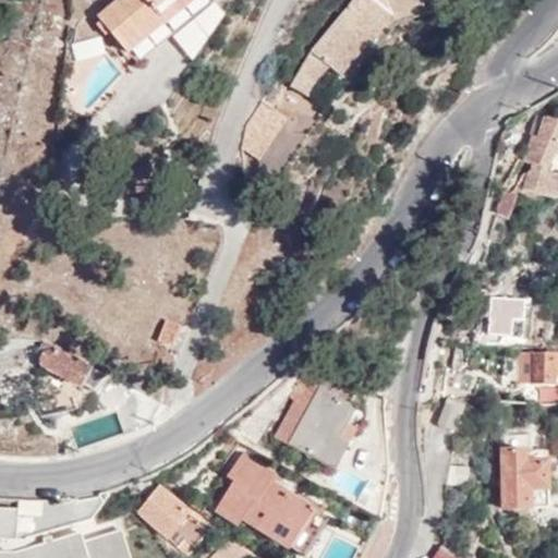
[(119,0),(99,17),(136,63),(213,0),(119,0)]
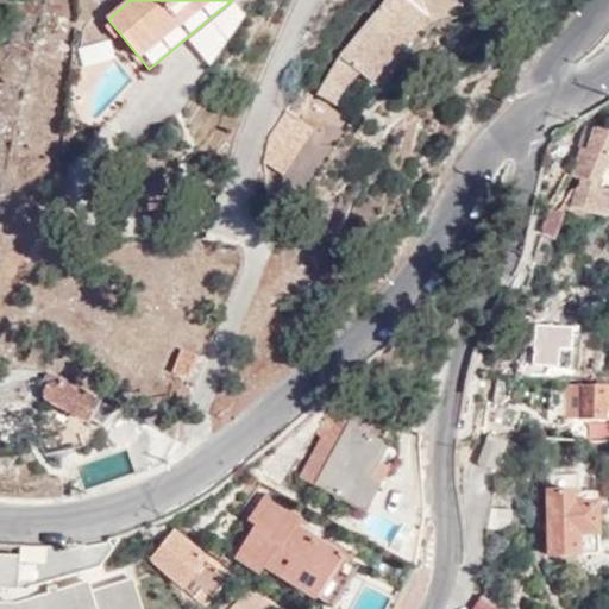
[(316,95),(334,106),(355,70),(371,83),(427,16),(460,6),(458,0),(384,0),(338,56),(316,95)]
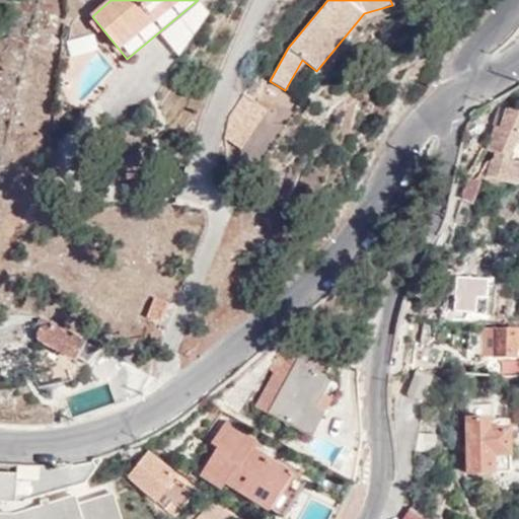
[(237,106),(248,115),(256,102),(245,94),(237,106)]
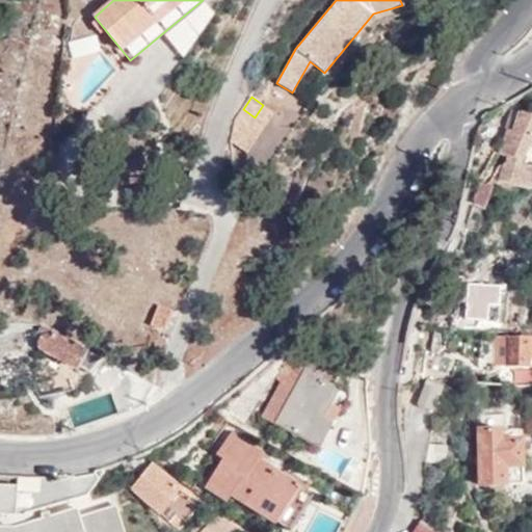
[(255,117),(243,109),(236,120),(231,141),(245,153),(274,113),(263,105),(255,117)]
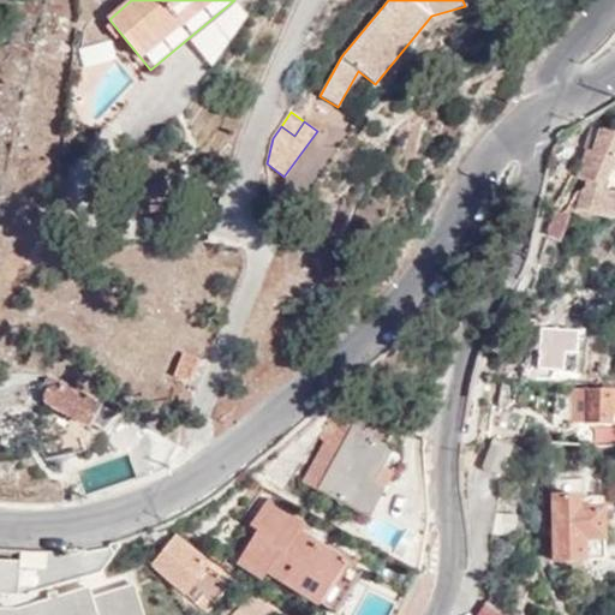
[(589,125),(581,148),(585,149),(592,151),(599,129),(589,125)]
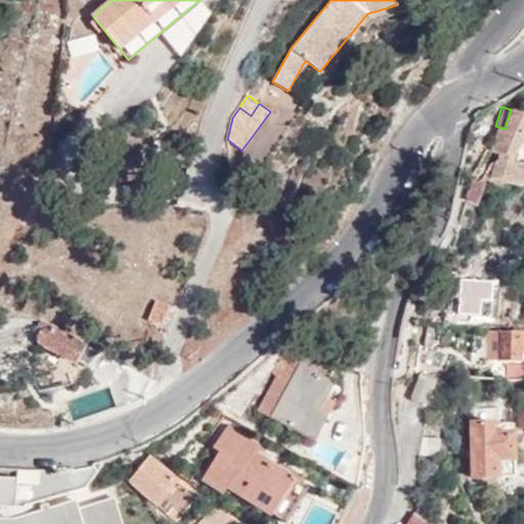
[(498,127),(492,150),(499,154),(497,162),(495,161),(491,175),(523,186),(523,112),(511,110),(505,129),(498,127)]
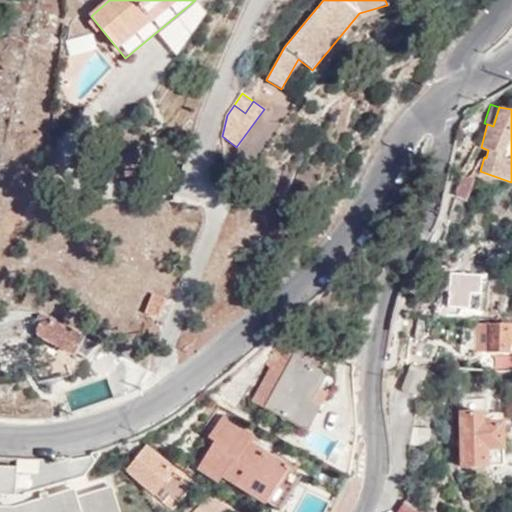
[(492,274),(486,274),(486,276),(454,271),(449,307),(481,311),(485,281),(490,281),(492,274)]
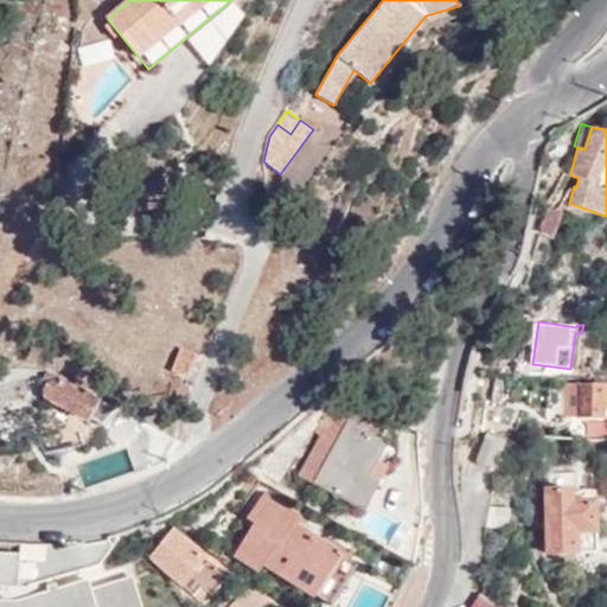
[(181,345),(171,371),(191,377),(199,351),(181,345)]
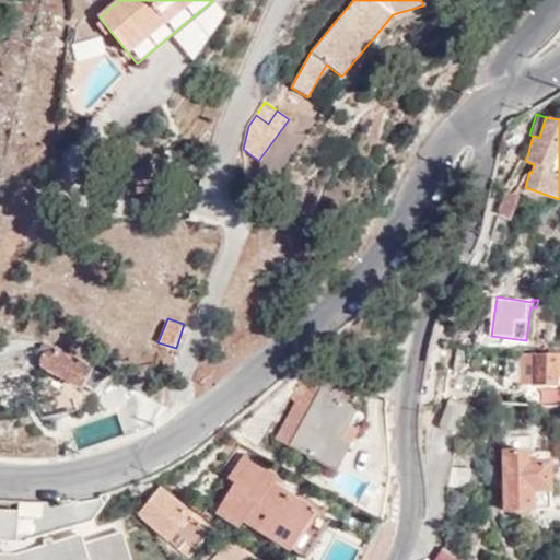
[(108,377),(44,341),(37,351),(44,356),(42,358),(42,362),(42,363),(44,366),(82,387),(84,385),(95,391),(108,377)]
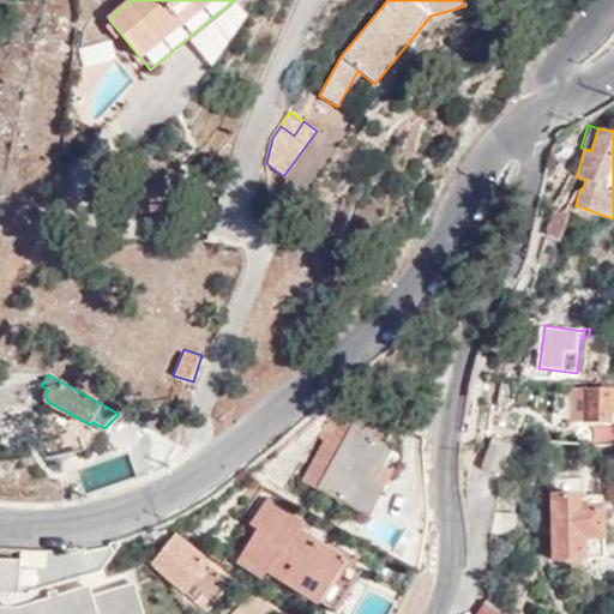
[(609,390),(587,391),(589,421),(613,420),(613,396),(609,397),(609,390)]
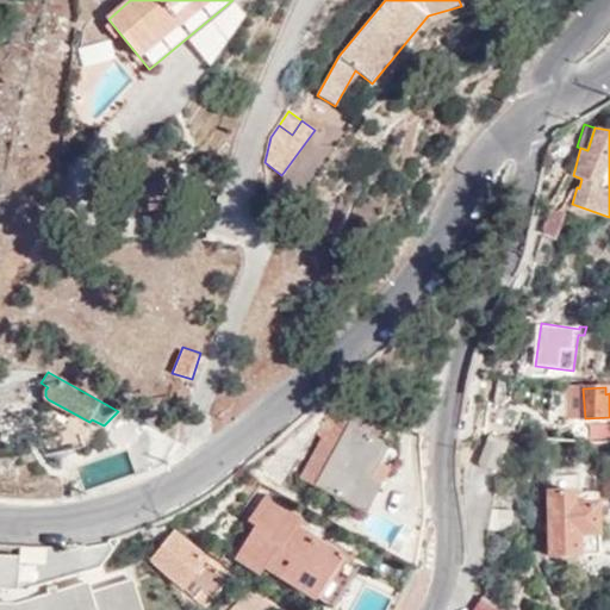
[(520,410),(499,404),(496,418),(515,425),(520,410)]
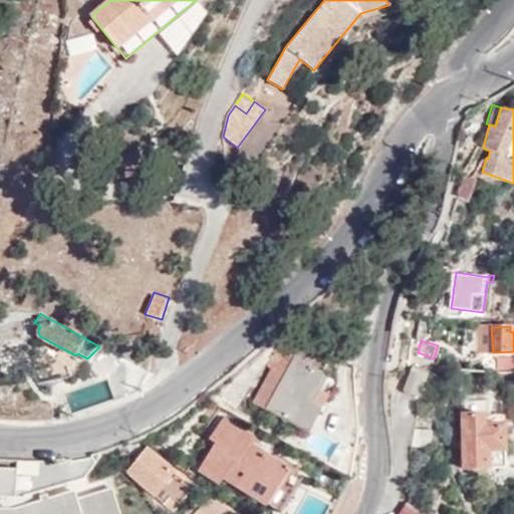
[(270,368),(253,401),(265,408),(307,431),(320,407),(311,402),(319,387),(326,373),(294,355),(293,356),(279,349),(265,366),(270,368)]
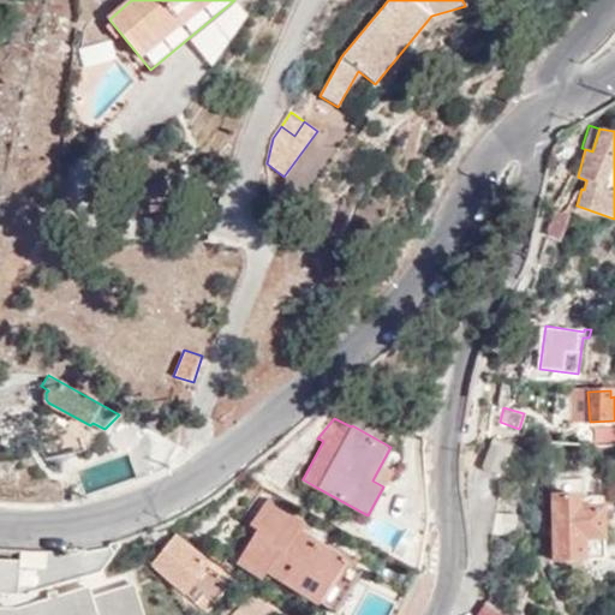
[(485,467),(502,473),(513,443),(500,437),(497,436),(485,467)]
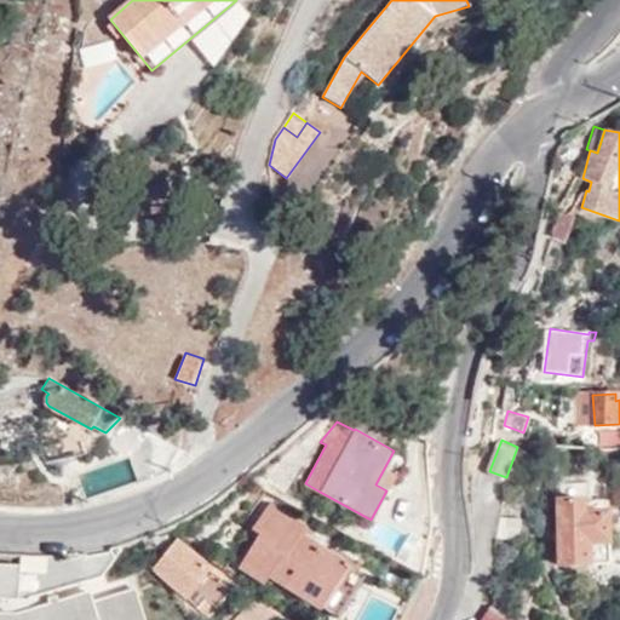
[(385,466),(375,484),(386,491),(396,474),(385,466)]
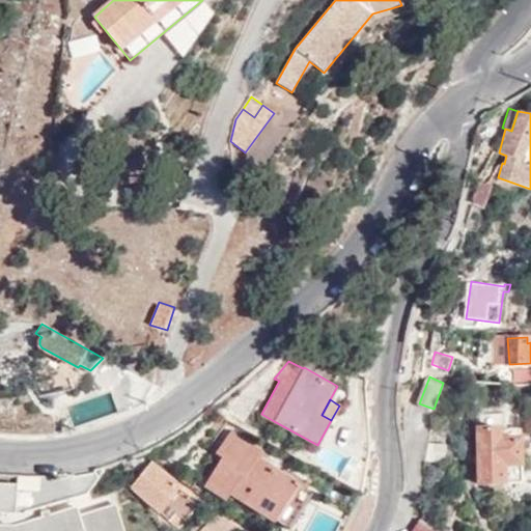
[(478,425),(479,480),(525,479),(524,436),(503,436),(503,425),(478,425)]
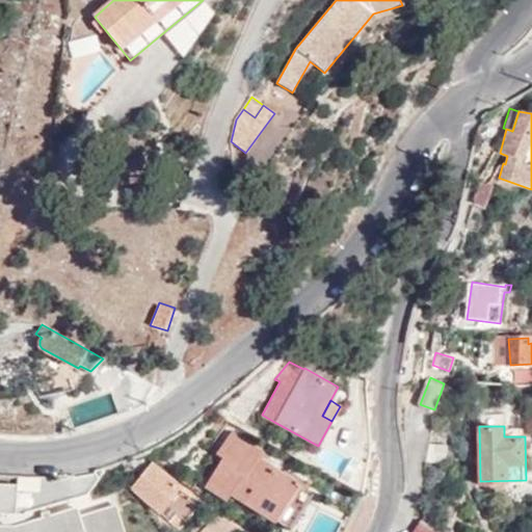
[(264,451),(233,430),(220,450),(228,454),(209,483),(228,497),(231,490),(291,529),(314,495),(259,458),(264,451)]
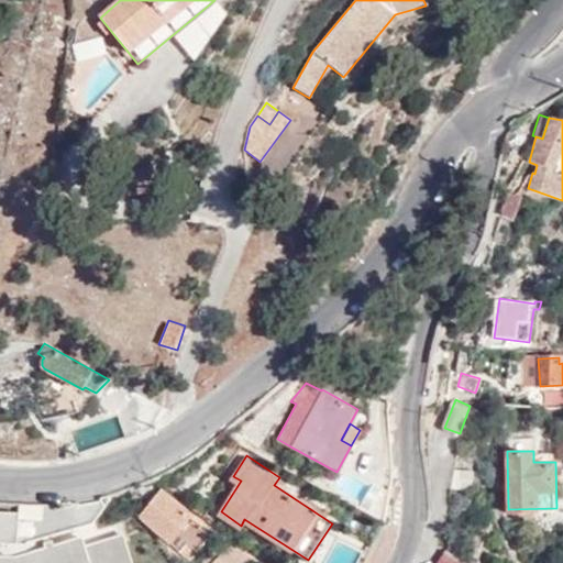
[(473,489),(475,475),(475,473),(462,470),(459,488),(473,489)]
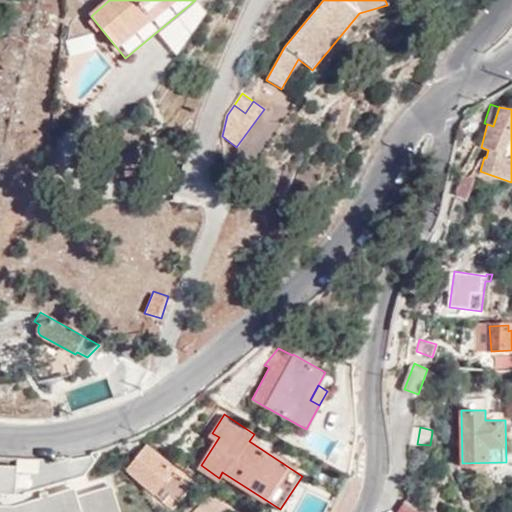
[(150,446),(127,470),(166,502),(186,477),(176,469),(178,466),(150,446)]
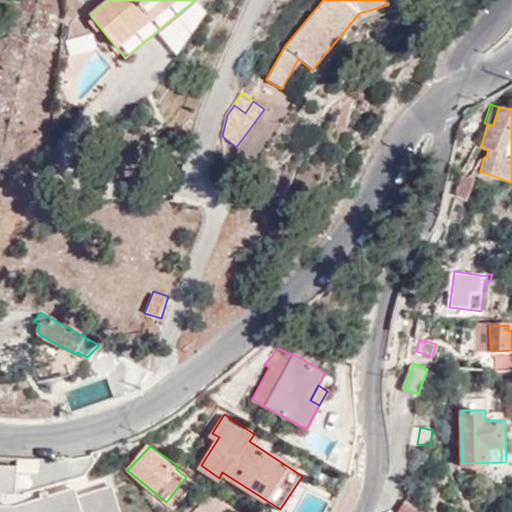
[(19,468),(0,466),(0,493),(18,495),(19,468)]
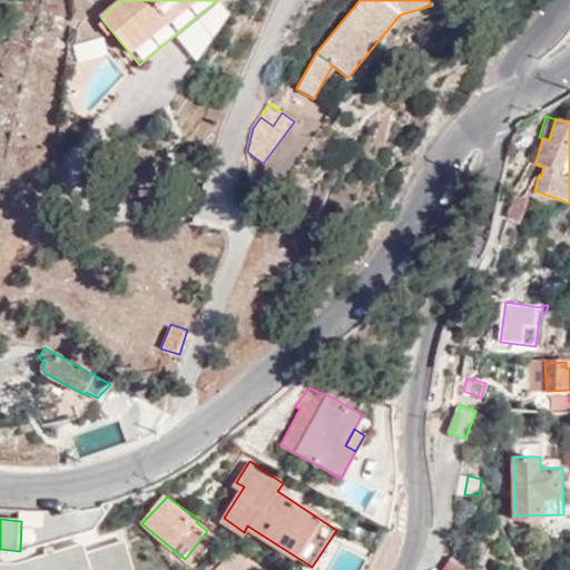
[(135,569),(128,546),(89,556),(86,547),(21,566),(0,564),(0,569),(135,569)]
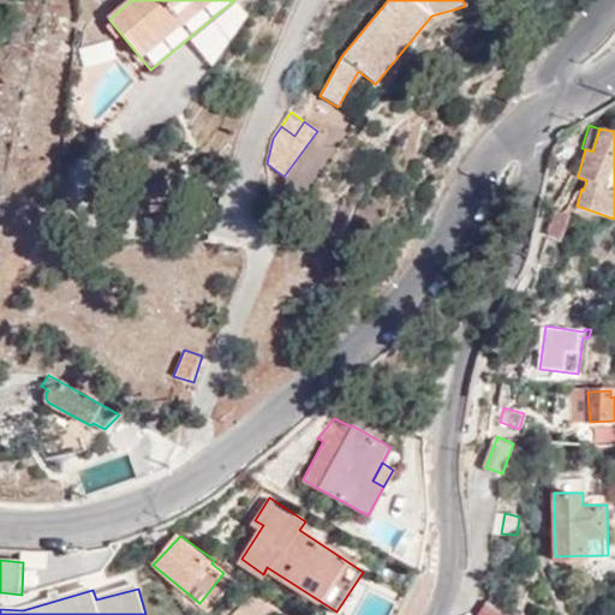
[(263,614),(270,607),(250,591),(232,614),(263,614)]
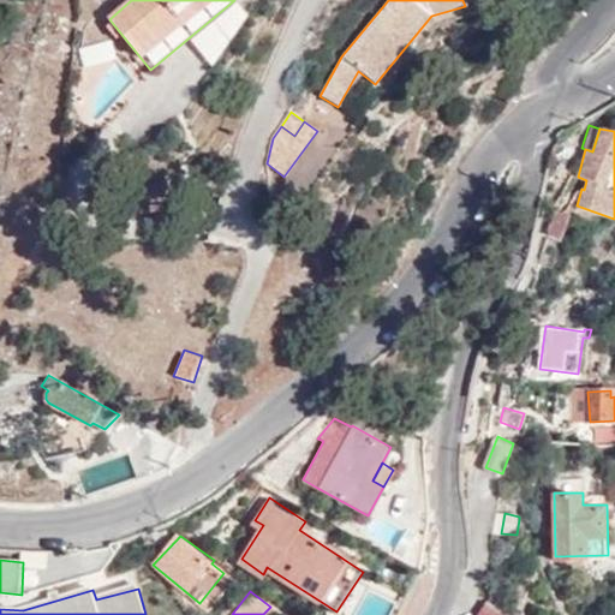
[(389,614),(400,614),(405,607),(396,603),(389,614)]
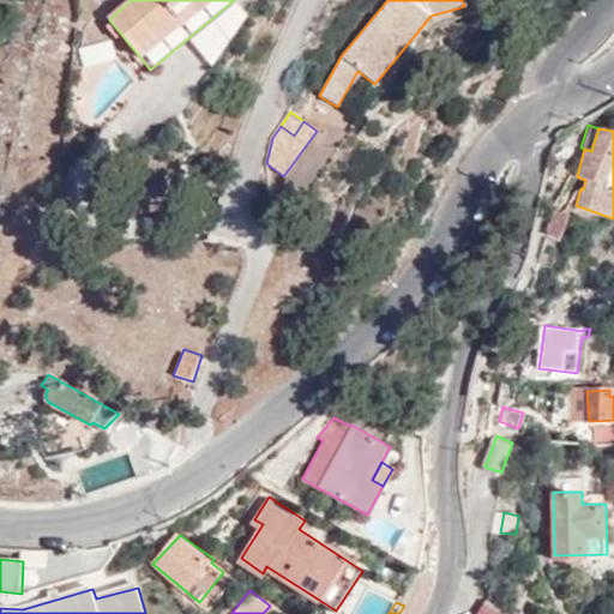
[(500,613),(486,602),(479,613),(500,613)]
